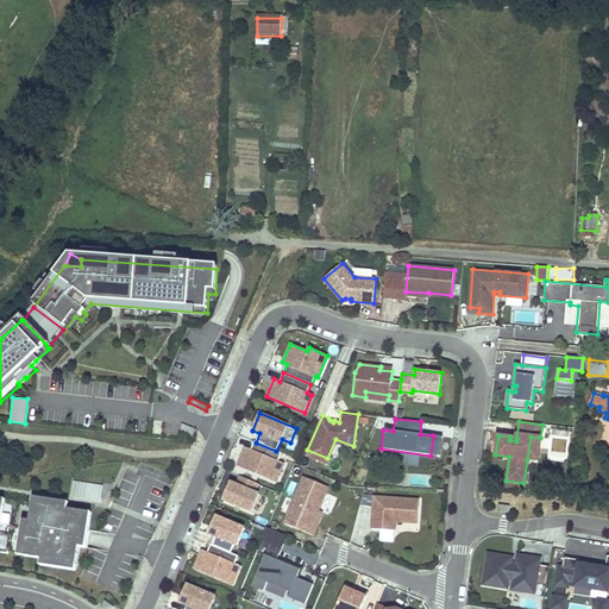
[(433,435),(431,456),(438,456),(440,437),(433,435)]
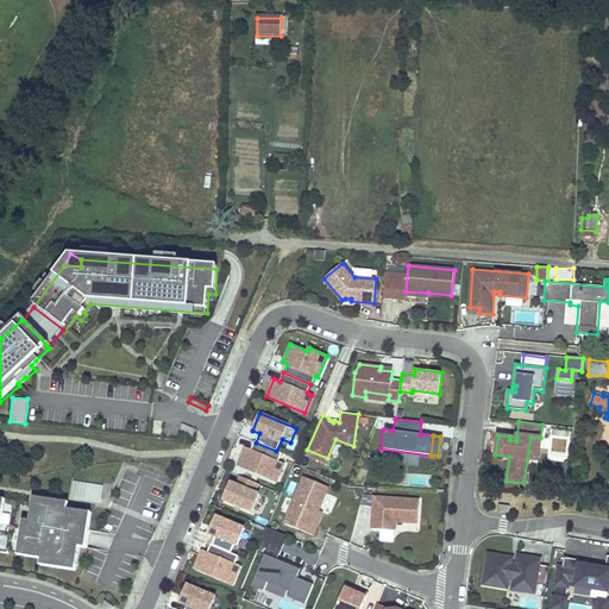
[(537,460),(540,438),(531,437),(527,459),(537,460)]
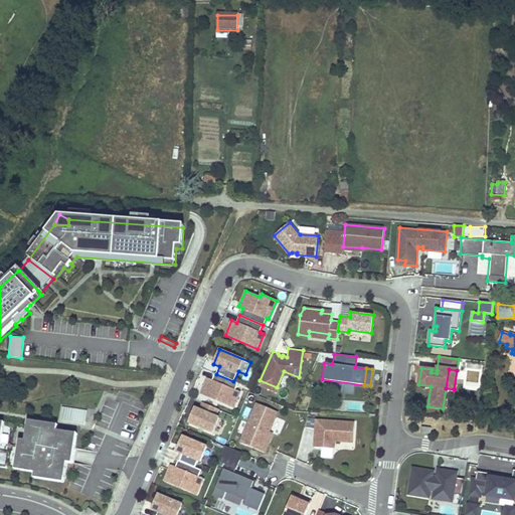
[(127,373),(115,371),(114,379),(127,380),(127,373)]
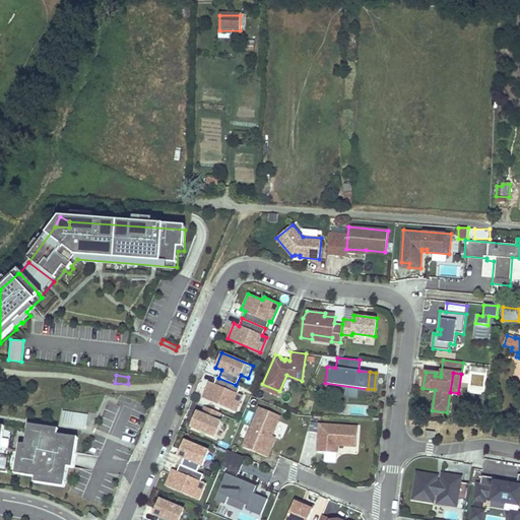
[(238,394),(241,387),(236,385),(218,378),(217,377),(214,384),(209,382),(203,397),(236,410),(242,396),(238,394)]
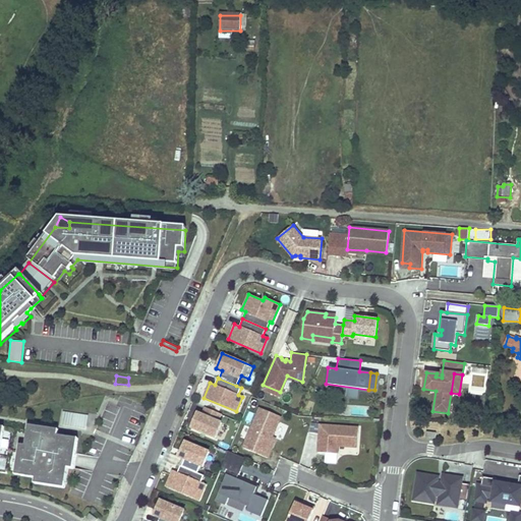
[(218,421),(221,413),(205,407),(201,414),(197,412),(191,427),(215,438),(221,422),(218,421)]
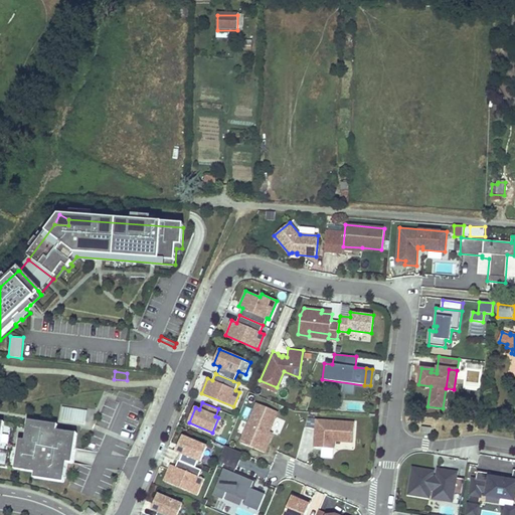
[(270,432),(278,411),(256,402),(240,443),(264,452),(268,444),(265,442),(270,432)]
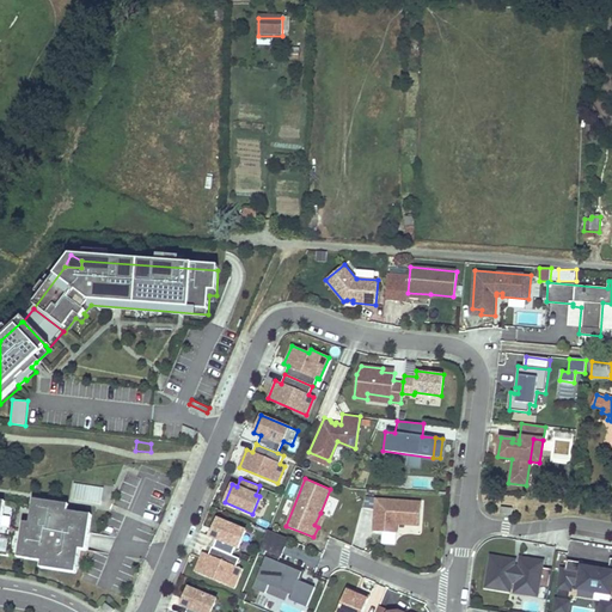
[(414,478),(414,488),(433,488),(432,478),(414,478)]
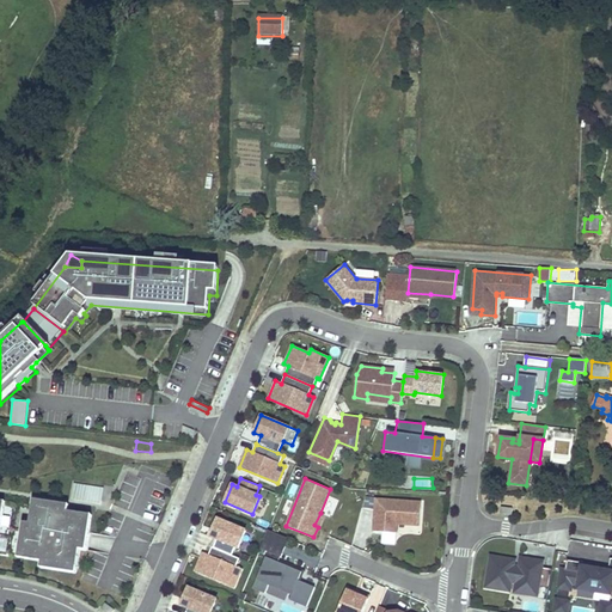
[(104,488),(74,484),(72,500),(102,505),(104,488)]
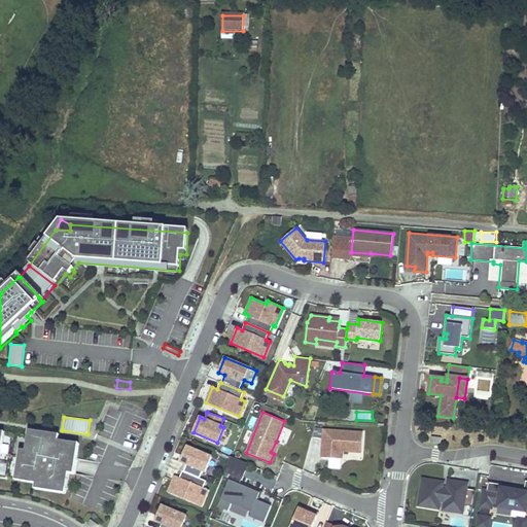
[(361,452),(362,431),(323,429),(321,457),(342,458),(342,451),(361,452)]
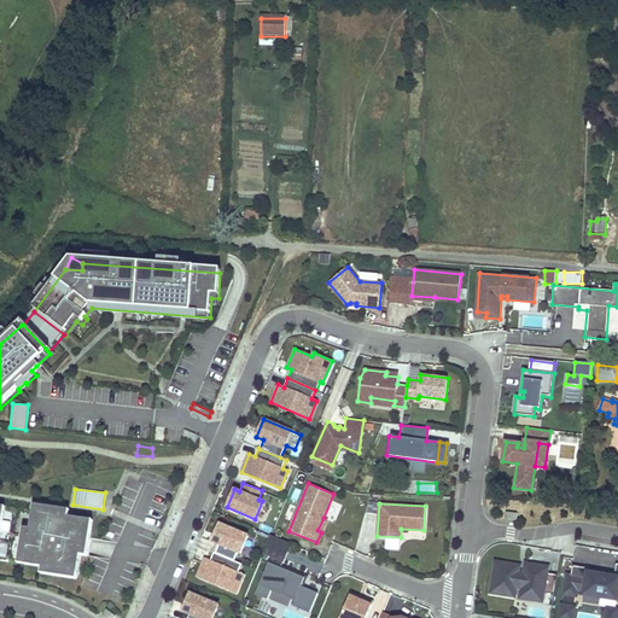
[(69,509),(34,505),(33,511),(68,517),(69,509)]
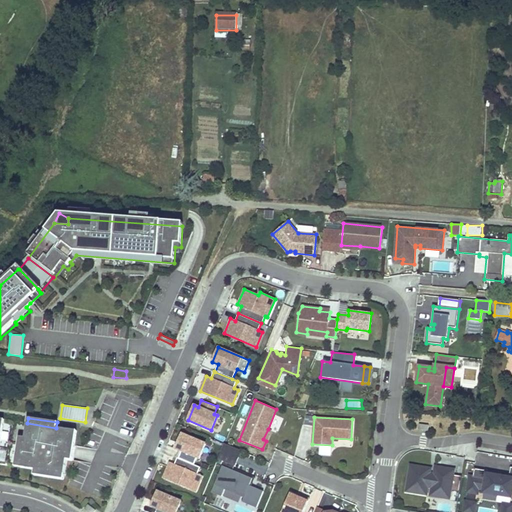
[(66,460),(72,460),(73,450),(68,449),(71,430),(56,428),(27,423),(25,438),(20,467),(35,469),(34,475),(44,476),(44,471),(64,474),(66,460)]
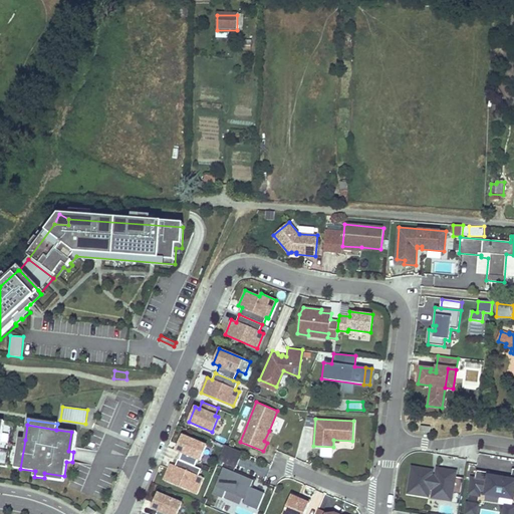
[(76,433),(71,432),(68,451),(73,452),(76,433)]
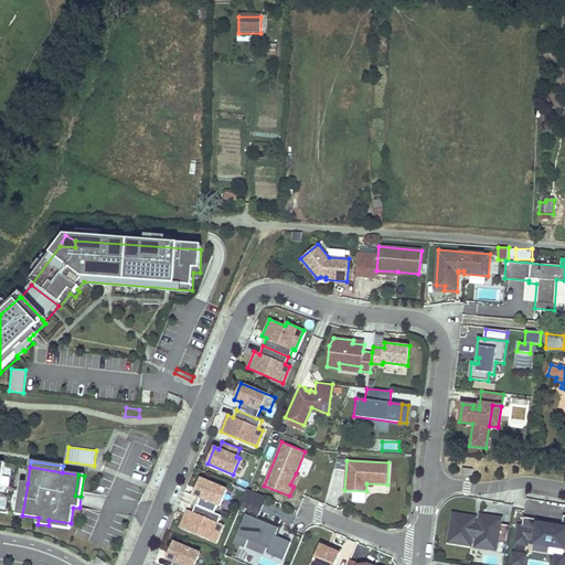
[(220,505),(226,490),(201,479),(194,494),(200,498),(196,505),(214,512),(217,504),(220,505)]
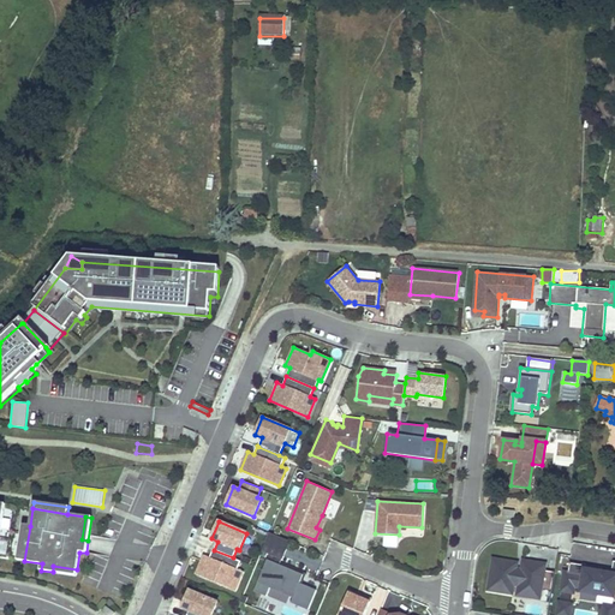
[(18,560),(24,561),(30,526),(23,525),(18,560)]
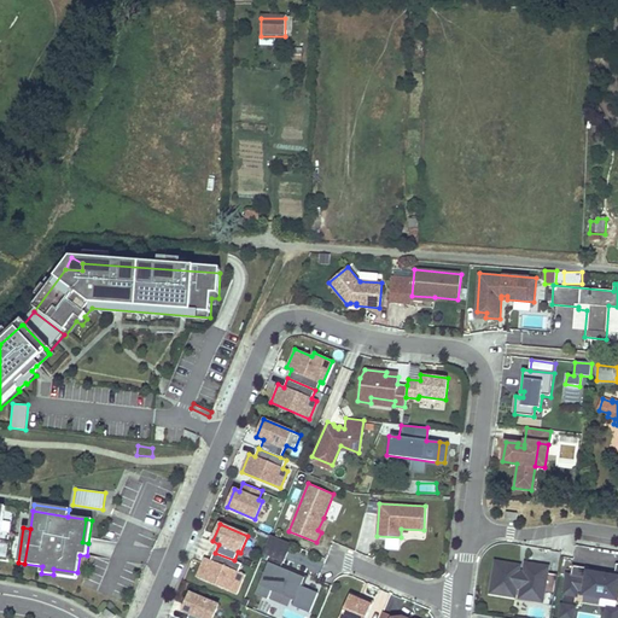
[(284,561),(291,543),(272,536),(270,535),(263,553),(272,557),(284,561)]
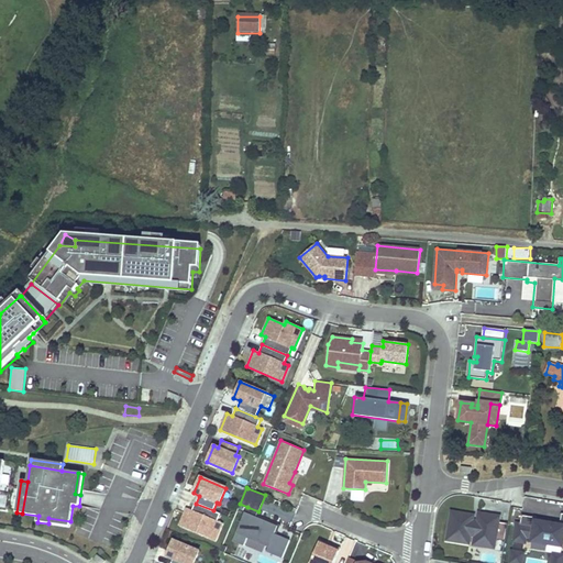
[(217,521),(220,514),(213,510),(196,504),(195,503),(191,511),(187,509),(179,525),(216,540),(222,523),(217,521)]
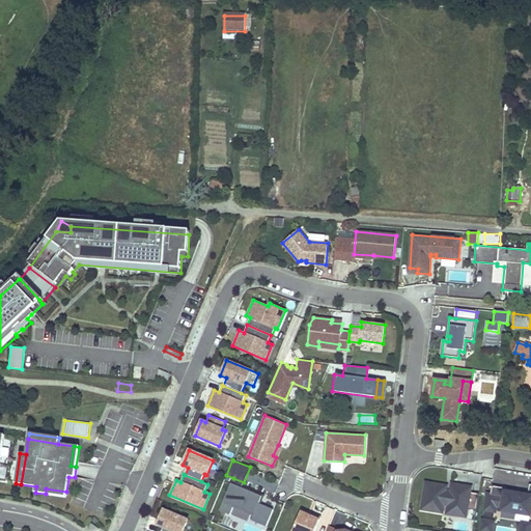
[(243,485),(244,482),(233,478),(230,483),(262,496),(259,503),(260,504),(264,495),(243,485)]
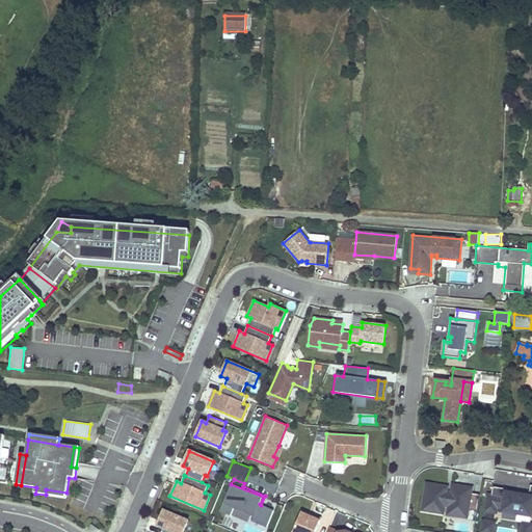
[(260,504),(263,497),(231,484),(220,510),(231,515),(234,508),(254,516),(251,521),(267,527),(273,510),(261,505),(260,504)]
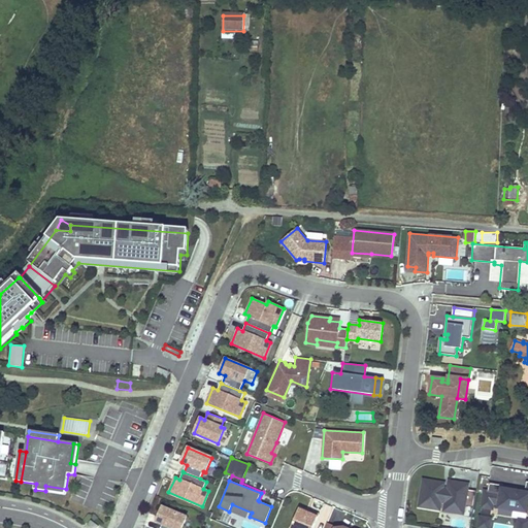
[(527,481),(526,481),(525,492),(509,490),(502,488),(502,485),(489,483),(488,491),(484,491),(482,507),(493,508),(494,504),(527,509),(527,481)]
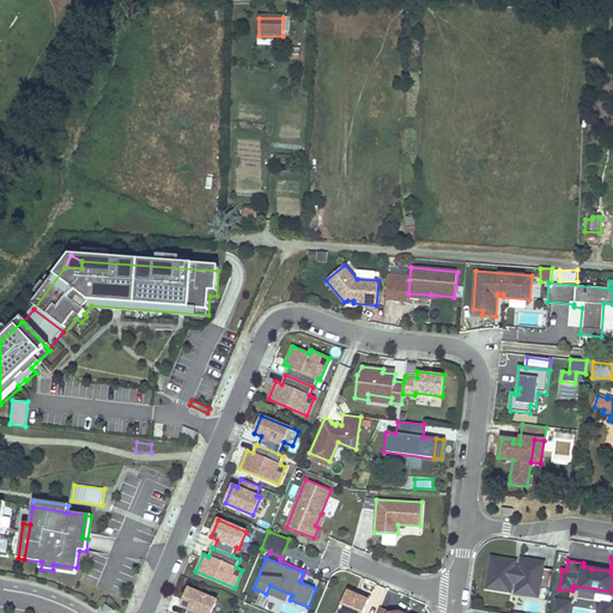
[(550,593),(552,574),(542,572),(542,566),(521,563),(519,572),(514,571),(515,565),(491,562),(485,592),(510,596),(511,587),(528,589),(550,593)]
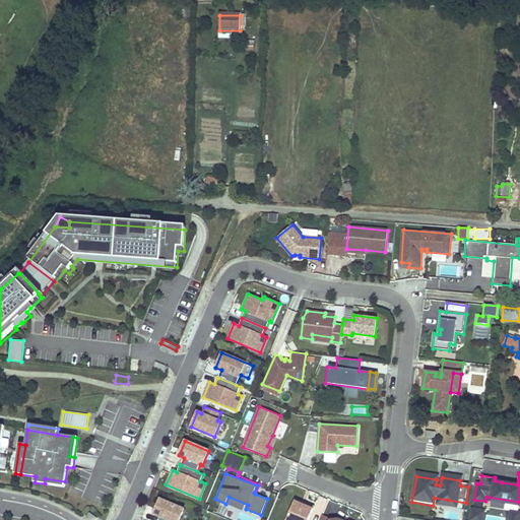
[(65,481),(45,478),(45,483),(64,486),(65,481)]
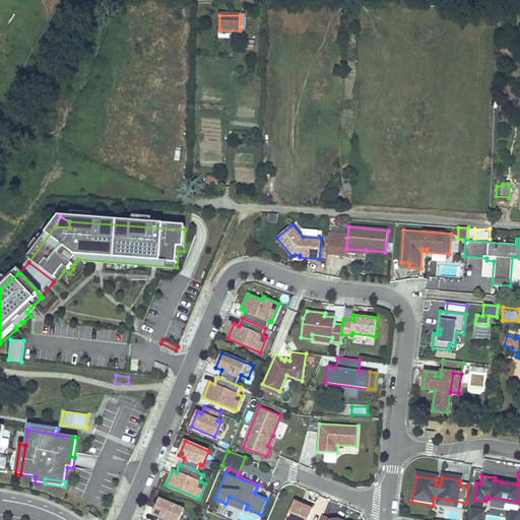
[(519,502),(486,497),(485,501),(512,506),(511,511),(519,512),(519,503),(519,502)]
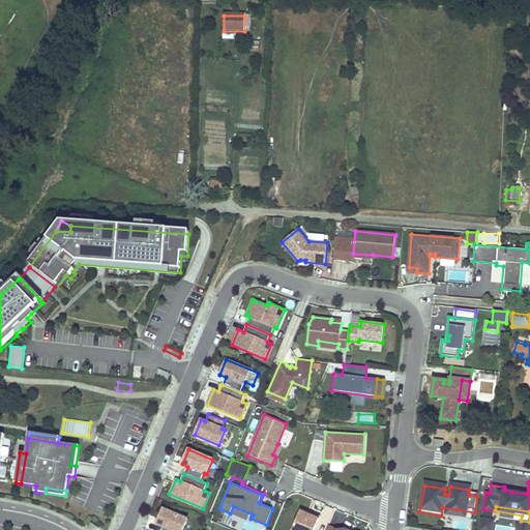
[(455,518),(457,509),(442,507),(441,516),(455,518)]
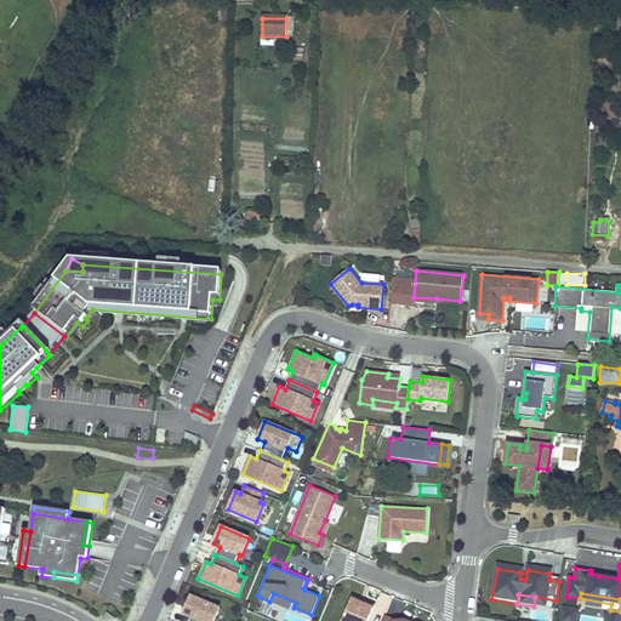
[(191,617),(188,620),(214,620),(220,608),(192,596),(184,614),(191,617)]
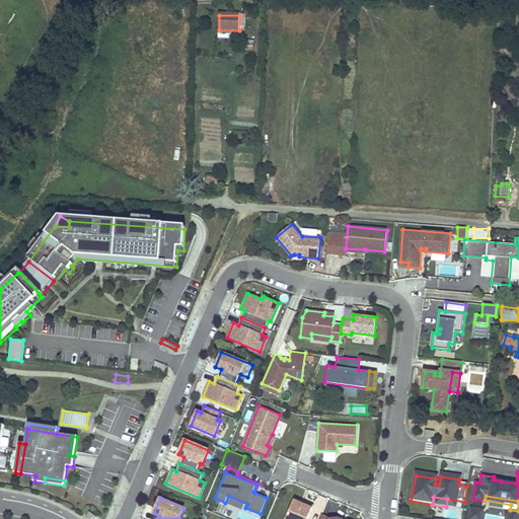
[(307,518),(313,505),(301,500),(300,503),(294,500),(286,518),(307,518)]
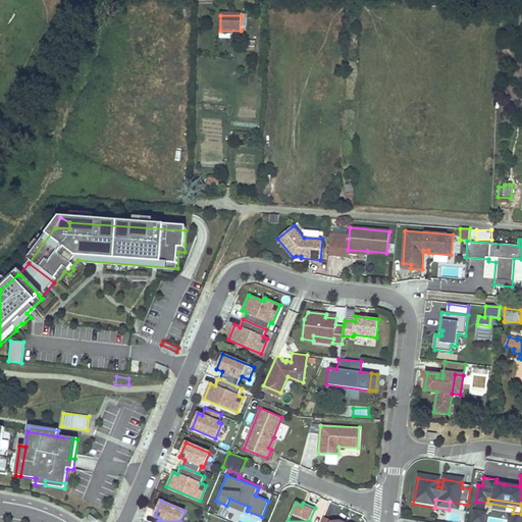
[(484,521),(486,511),(473,509),(471,521),(484,521)]
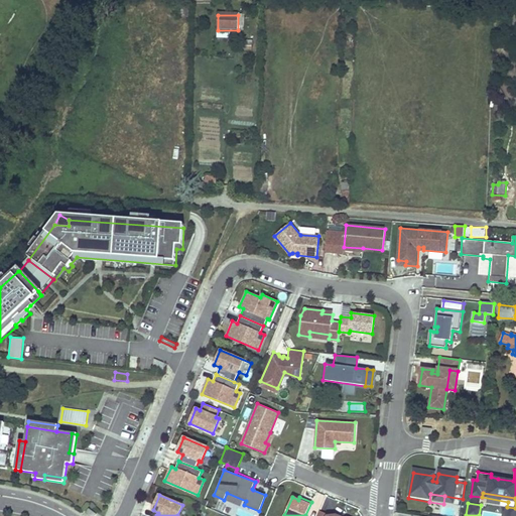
[(515,515),(515,514),(515,508),(507,507),(505,515),(515,515)]
